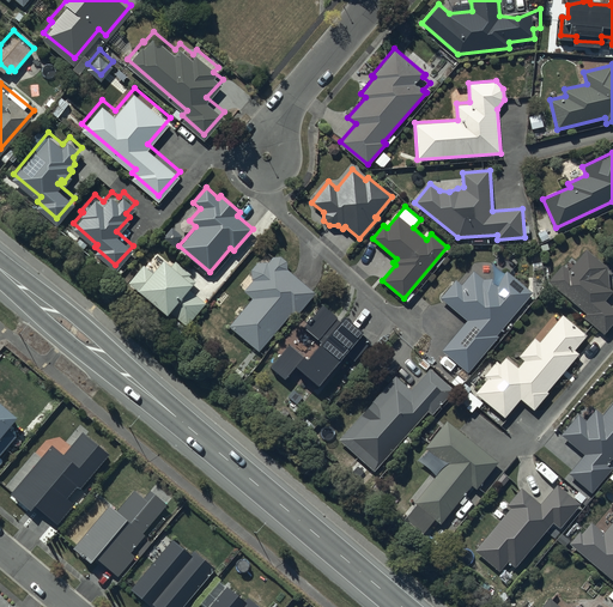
[(563,265),(548,281),(587,313),(583,316),(604,333),(612,322),(612,307),(605,299),(608,295),(608,277),(605,267),(587,252),(570,271),(563,265)]
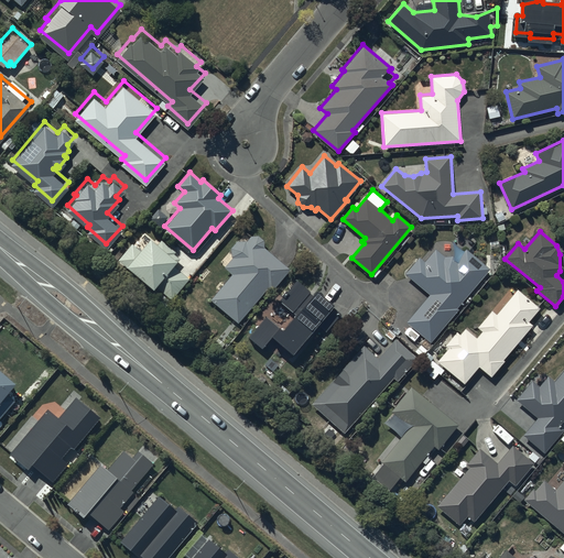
[(232,273),(210,299),(238,323),(268,286),(272,290),(290,269),(264,248),(263,240),(259,236),(251,237),(247,241),(237,241),(231,248),(232,258),(225,266),(232,273)]
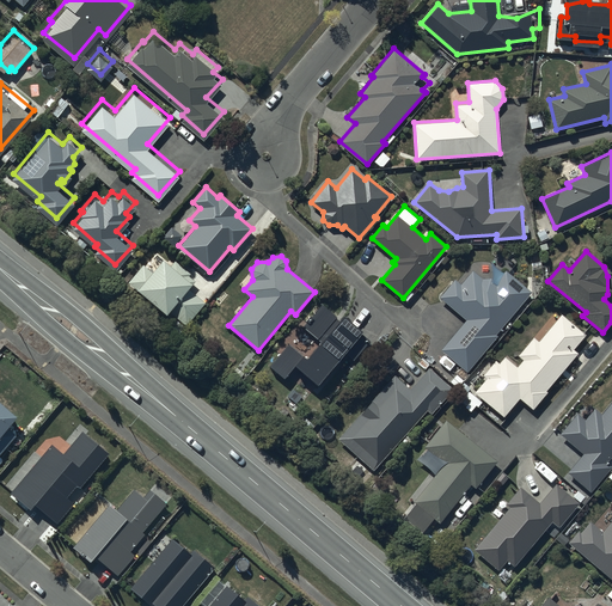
[(144,263),(128,282),(141,293),(138,297),(166,320),(172,313),(185,325),(204,301),(191,291),(193,289),(189,287),(195,281),(189,276),(191,273),(176,259),(167,269),(163,264),(155,273),(144,263)]
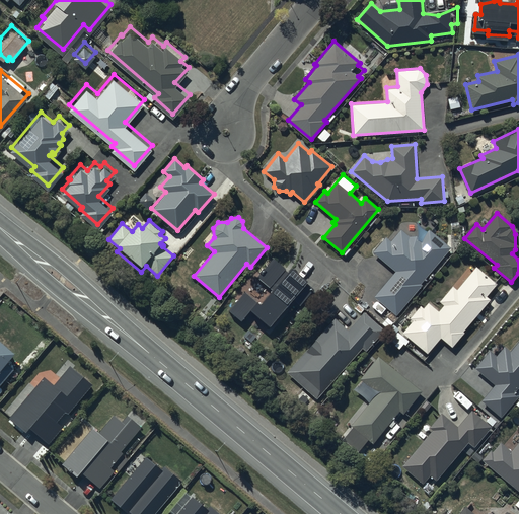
[(390,241),(385,237),(373,252),(394,271),(373,296),(396,316),(423,285),(421,283),(451,247),(429,229),(421,238),(417,235),(409,236),(400,229),(390,241)]
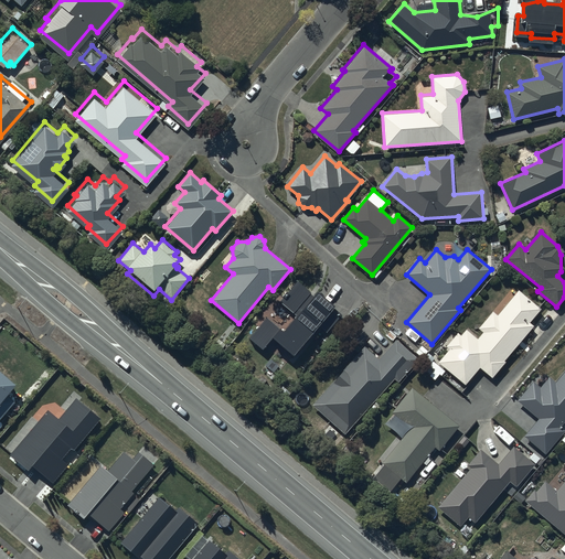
[(437,362),(465,386),(479,369),(492,379),(505,363),(504,361),(533,326),(530,323),(541,309),(519,291),(498,316),(493,312),(479,328),(483,331),(478,337),(467,329),(461,334),(458,332),(446,346),(448,348),(437,362)]
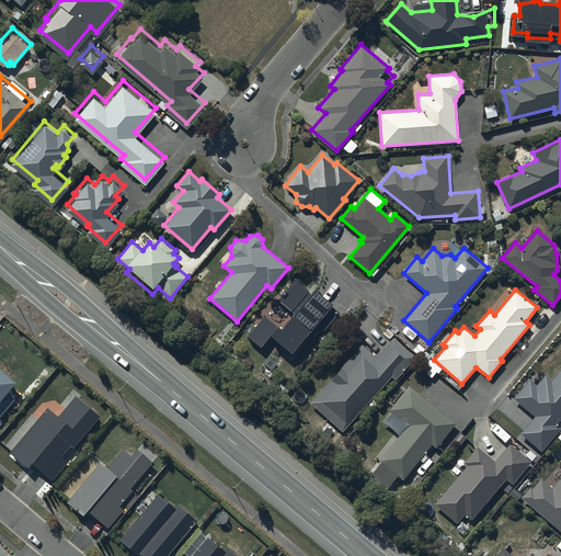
[(353,313),(335,297),(320,317),(311,309),(313,306),(299,294),(295,301),(287,294),(277,307),(285,313),(272,327),(285,339),(288,335),(294,340),(273,364),(286,376),(298,363),(300,365),(335,326),(339,328),(353,313)]
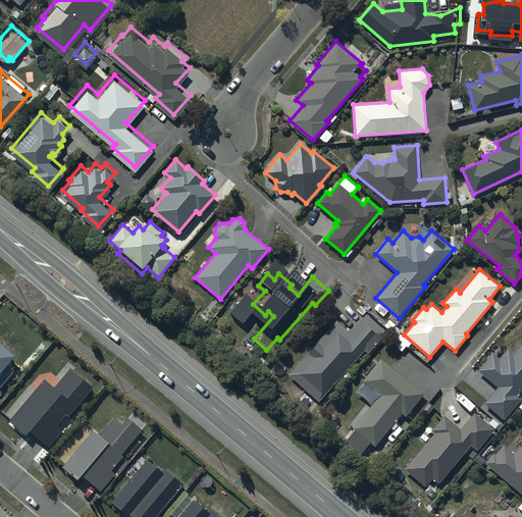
[(337,320),(289,373),(318,400),(364,349),(368,352),(386,332),(366,314),(351,331),(337,320)]
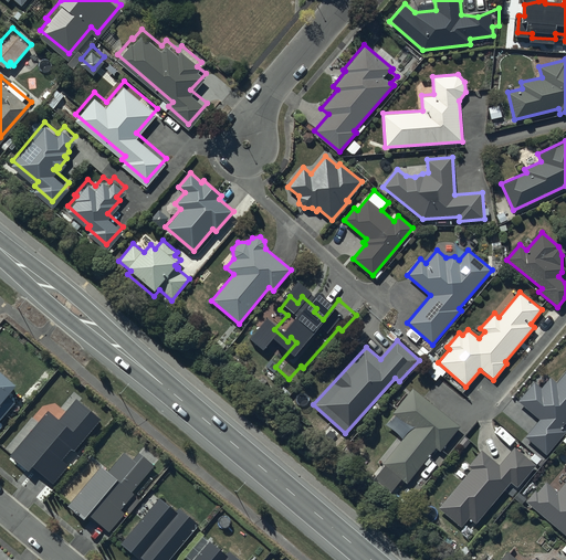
[(538,419),(524,435),(545,453),(565,430),(561,426),(565,420),(565,370),(556,382),(549,377),(540,388),(533,382),(517,401),(538,419)]
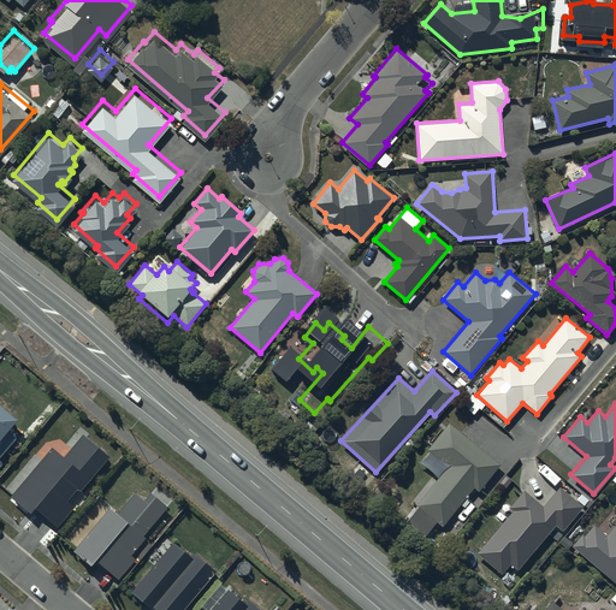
[(0,456),(17,437),(10,431),(18,420),(0,404),(0,456)]
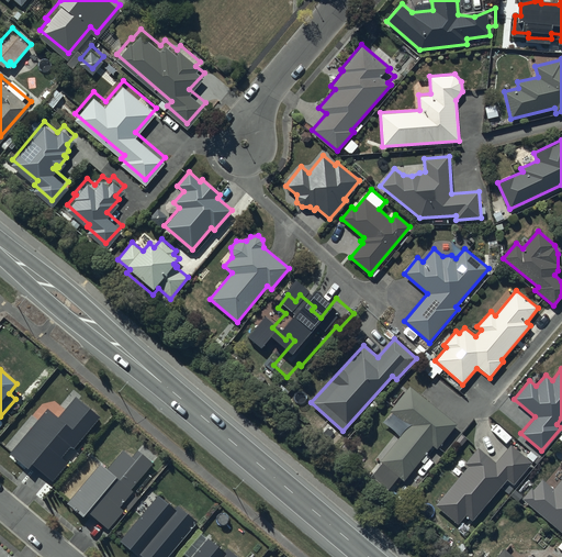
[(407,424),(379,460),(404,481),(433,445),(436,447),(457,423),(409,386),(390,410),(407,424)]
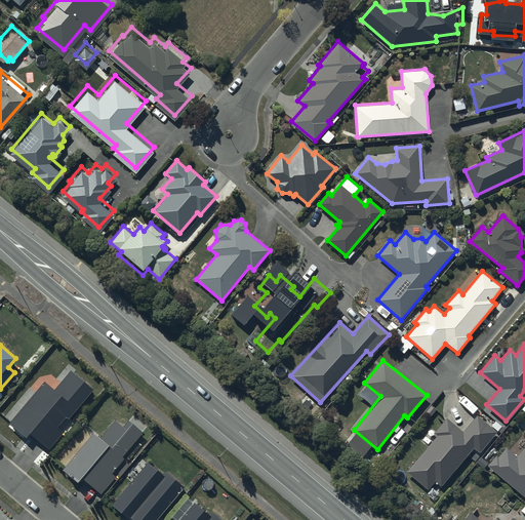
[(55,388),(45,380),(9,422),(26,435),(30,430),(50,447),(64,430),(57,425),(66,414),(69,416),(93,388),(72,369),(55,388)]
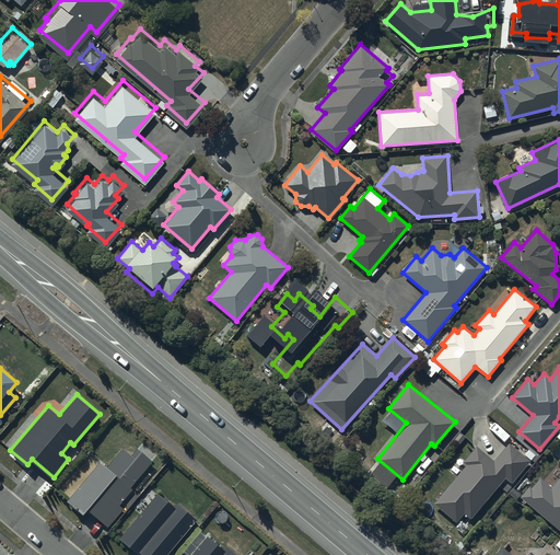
[(466,464),(433,503),(455,521),(463,512),(469,518),(504,476),(511,483),(529,461),(509,443),(493,461),(476,447),(463,461),(466,464)]
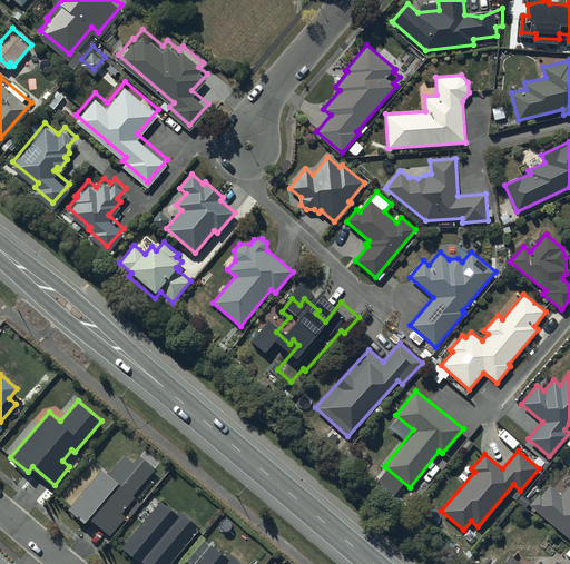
[(104,470),(70,507),(86,521),(89,515),(110,534),(127,515),(121,511),(136,495),(134,493),(157,466),(141,453),(135,461),(127,454),(109,474),(104,470)]
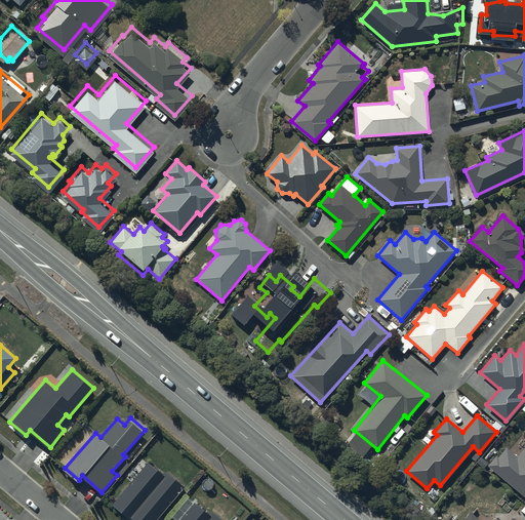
[(494,449),(485,460),(524,492),(524,438),(515,450),(505,441),(496,451),(494,449)]
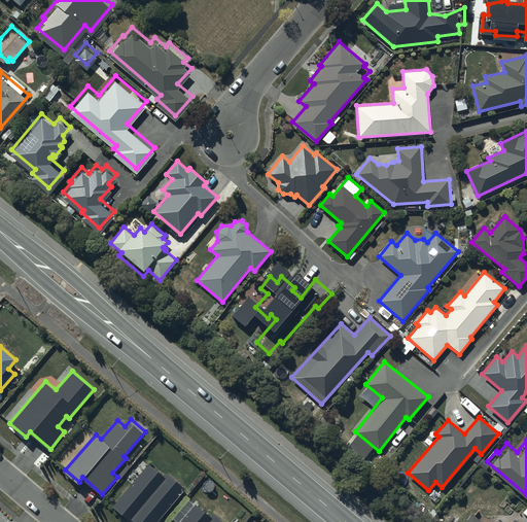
[(165,474),(149,460),(112,503),(132,520),(133,518),(137,521),(155,521),(186,487),(168,471),(165,474)]
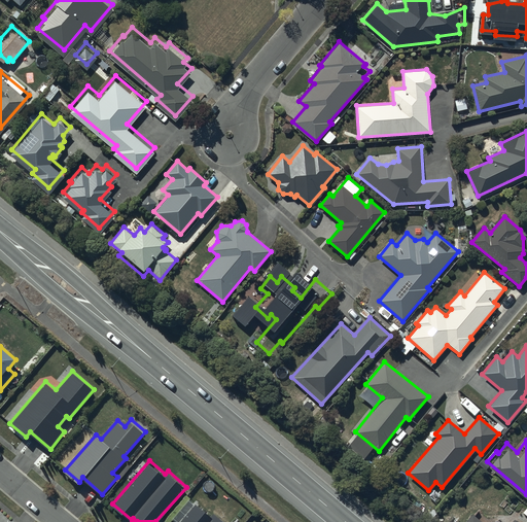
[(197,503),(180,521),(225,521),(214,512),(211,516),(197,503)]
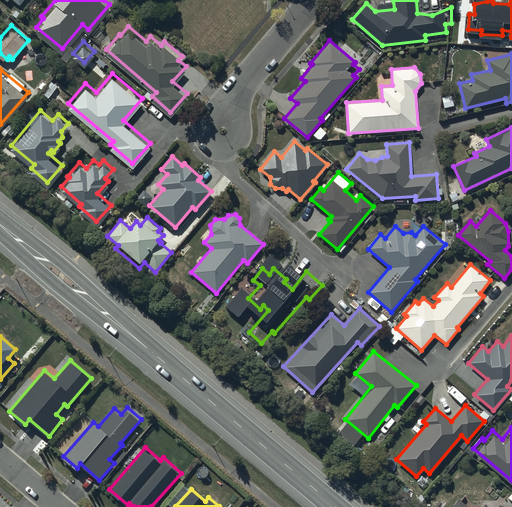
[(491,506),(475,506),(458,493),(446,506),(509,506),(498,499),(491,506)]
